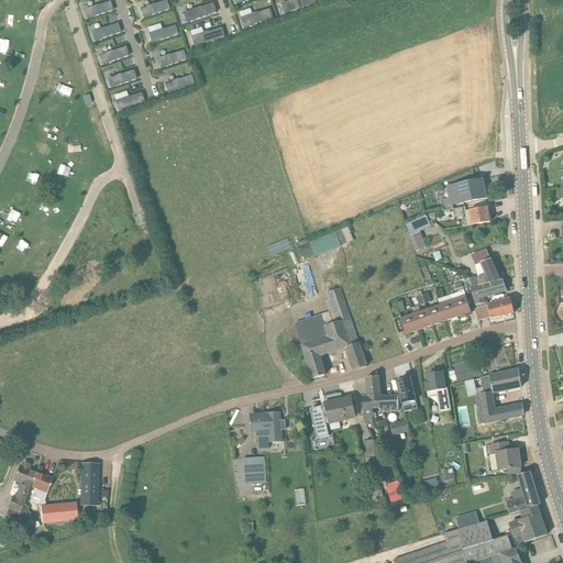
[(301,0),(297,1),(282,7),(285,15),(300,10),(316,4),(313,0),(301,0)]
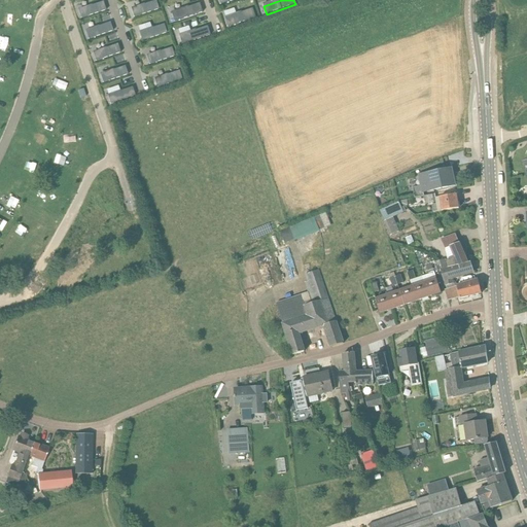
[(144,5),(133,9),(136,18),(159,9),(156,1),(144,5)]
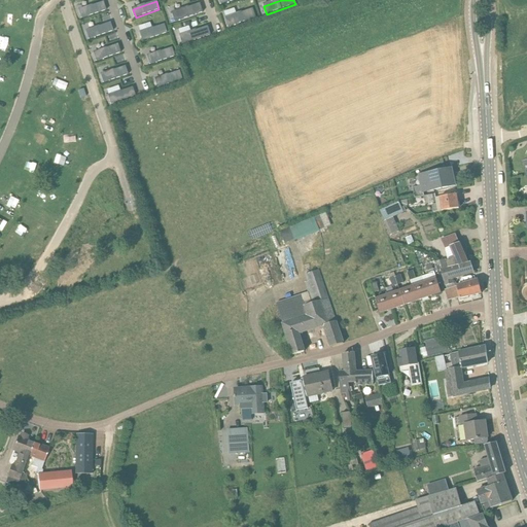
[(92,6),(80,10),(82,19),(106,10),(103,2),(92,6)]
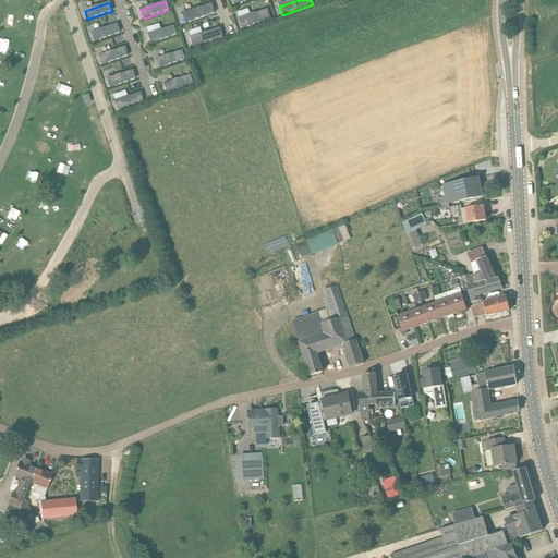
[(198,9),(183,14),(186,23),(215,14),(211,4),(198,9)]
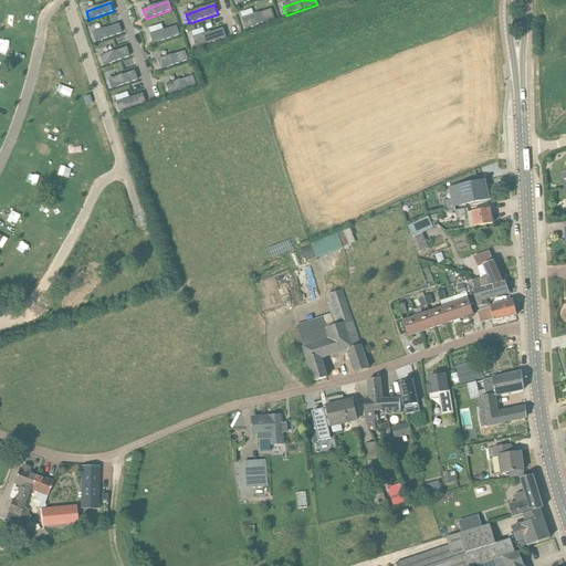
[(259,14),(243,20),(247,29),(274,20),(271,10),(259,14)]
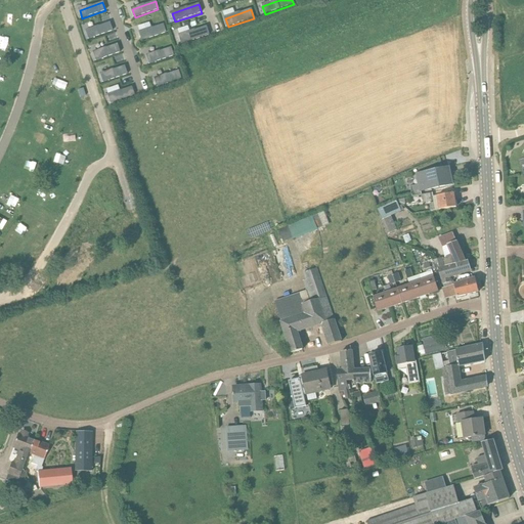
[(89,39),(113,31),(110,23),(98,27),(86,31),(89,39)]
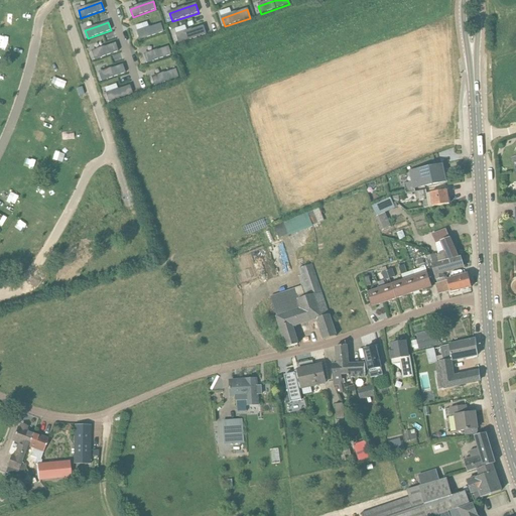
[(138,32),(140,40),(163,32),(160,24),(149,28),(138,32)]
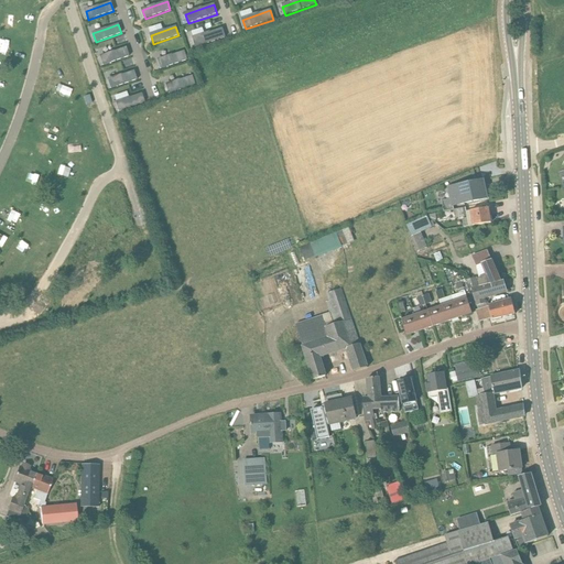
[(225,39),(221,29),(209,33),(194,39),(196,47),(225,39)]
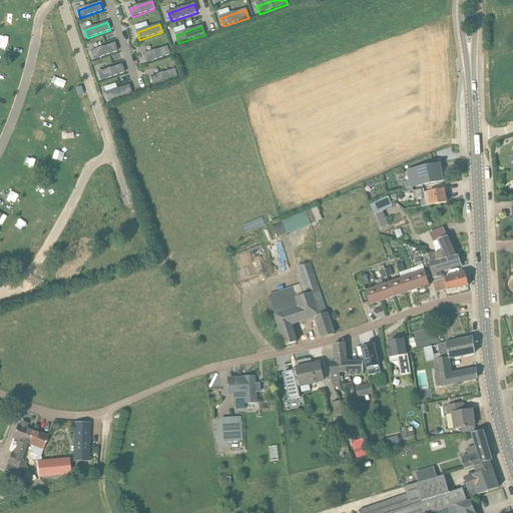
[(103,47),(103,48),(92,52),(94,60),(117,52),(114,43),(103,47)]
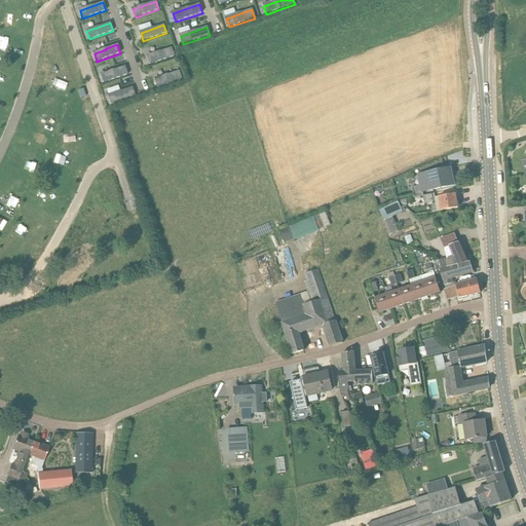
[(51,54),(60,51),(58,46),(49,49),(51,54)]
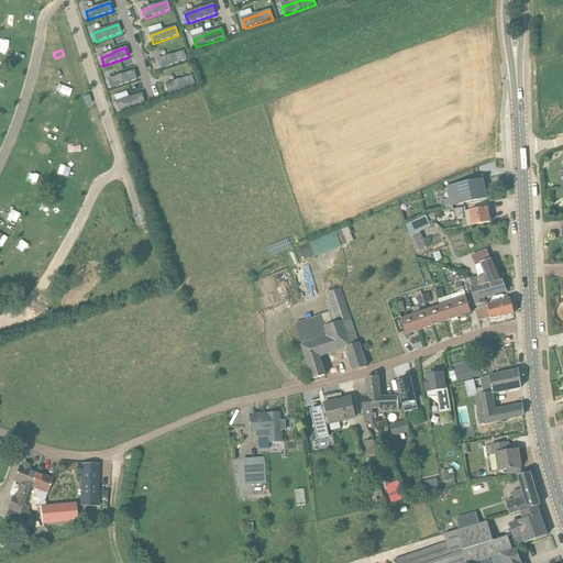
[(162,69),(187,61),(184,52),(170,55),(172,56),(158,61),(162,69)]
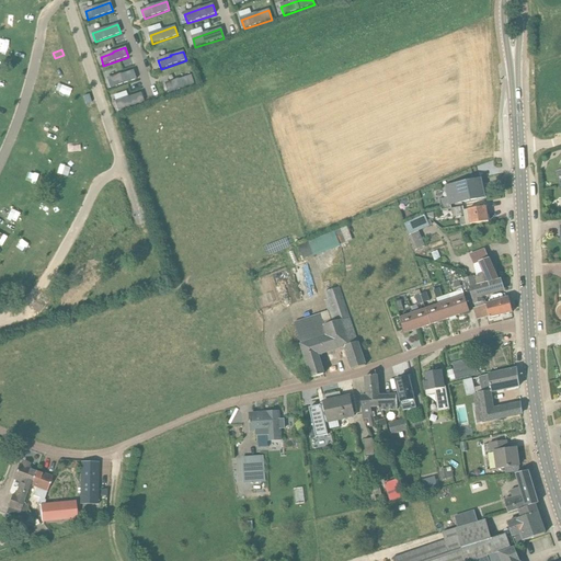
[(64,56),(53,60),(64,86),(75,81),(64,56)]
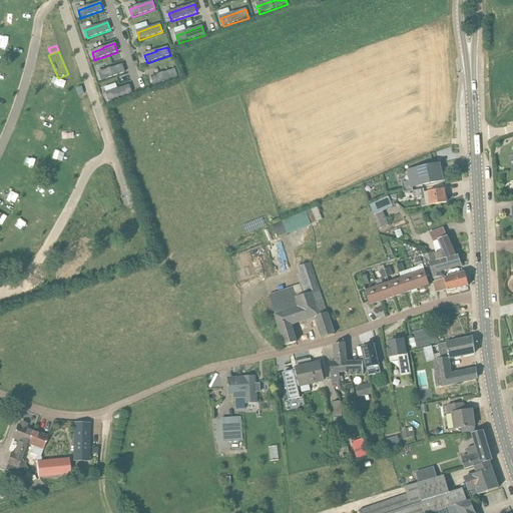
[(156,69),(157,74),(176,68),(174,63),(156,69)]
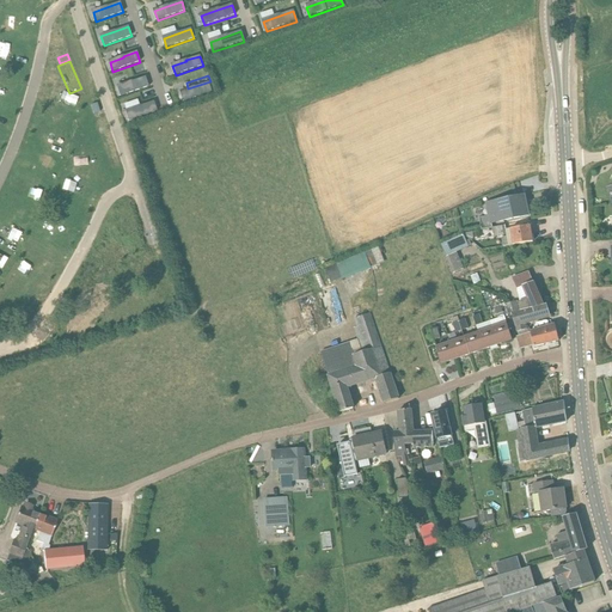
[(145,78),(132,81),(132,83),(118,87),(122,97),(148,87),(145,78)]
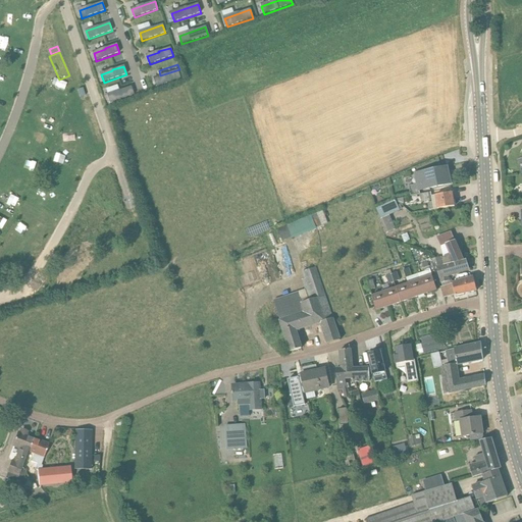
[(155,79),(157,87),(180,80),(177,70),(166,74),(155,79)]
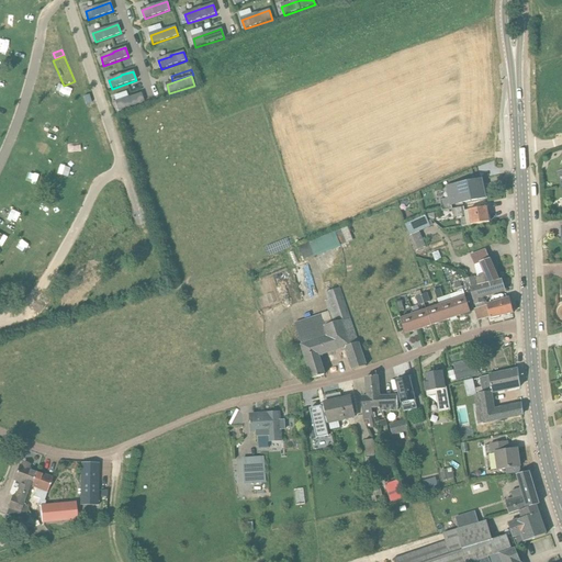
[(144,103),(141,93),(128,98),(128,99),(116,102),(120,111),(144,103)]
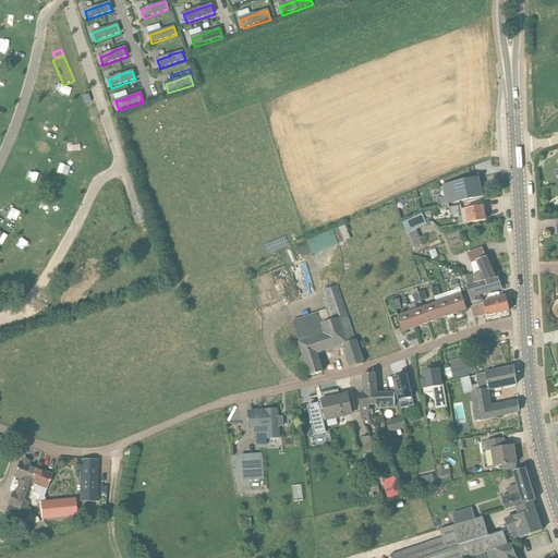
[(448,204),(471,199),(482,197),(478,183),(472,185),(471,180),(444,185),(448,204)]
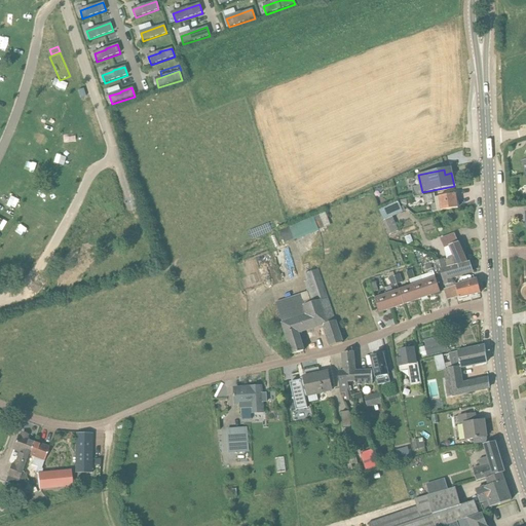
[(440,196),(443,211),(458,208),(455,194),(440,196)]
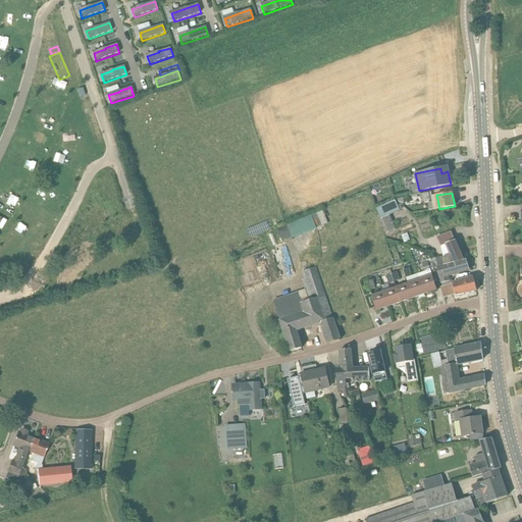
[(375,209),(380,218),(400,210),(395,201),(375,209)]
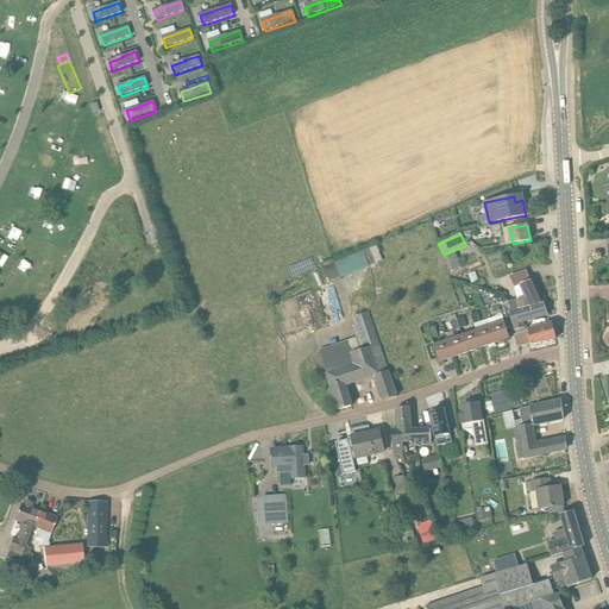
[(378,243),(325,263),(331,280),(384,259),(378,243)]
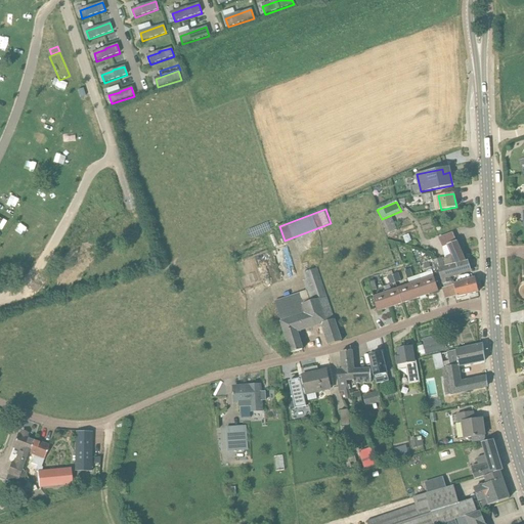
[(396,230),(390,217),(382,220),(388,234),(396,230)]
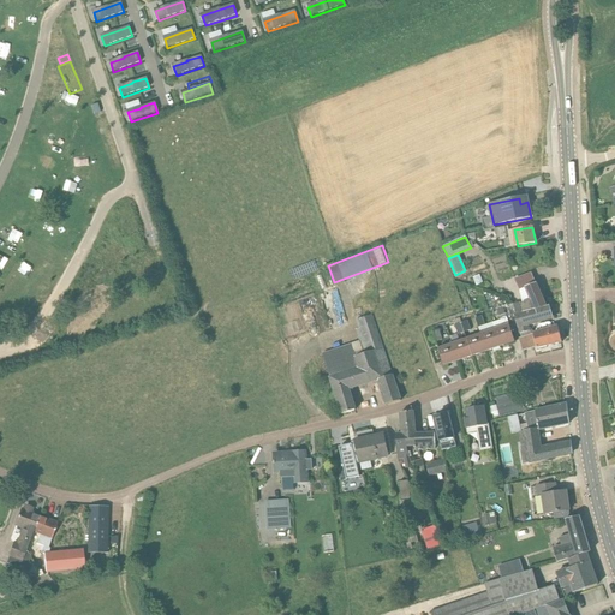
[(530,311),(545,306),(531,274),(514,281),(519,291),(524,288),(530,302),(521,304),(524,312),(530,311)]
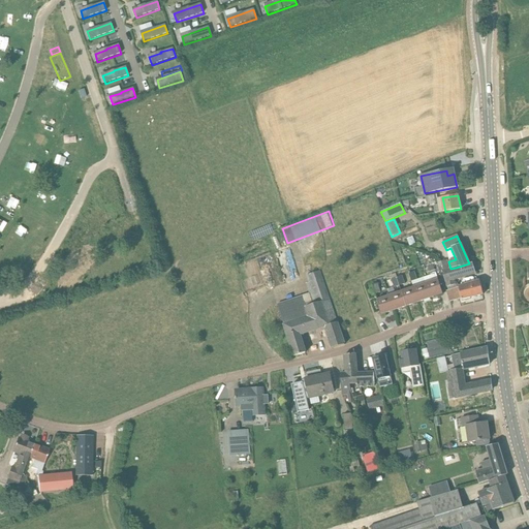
[(448,261),(447,261),(447,260),(441,262),(437,263),(439,271),(441,271),(442,272),(441,272),(447,286),(456,284),(455,281),(475,275),(472,263),(469,265),(469,263),(456,268),(450,269),(448,261)]
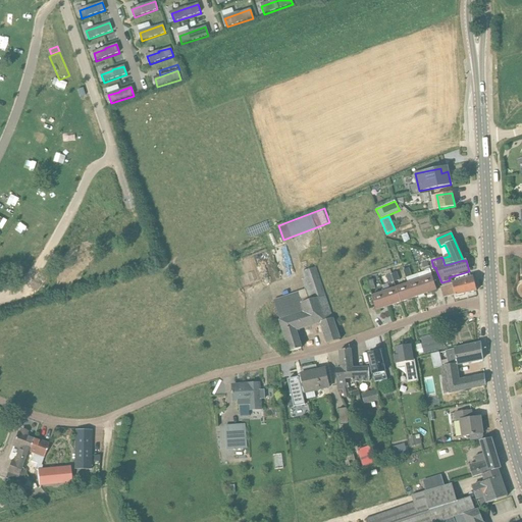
[(422,264),(424,270),(424,272),(430,270),(429,269),(427,262),(422,264)]
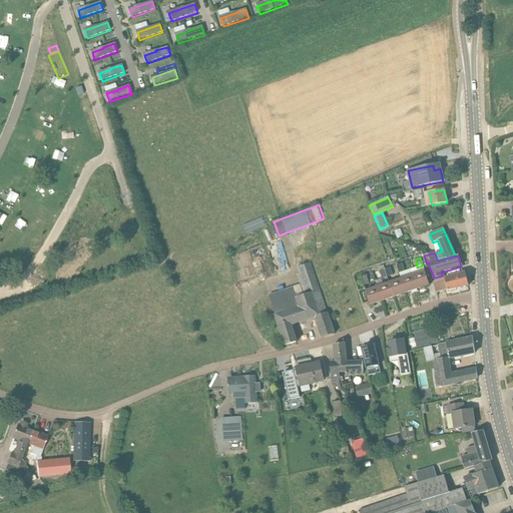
[(316,318),(323,339),(334,335),(310,263),(297,268),(299,275),(297,276),(300,286),(268,296),(286,346),(297,343),(291,325),(316,318)]
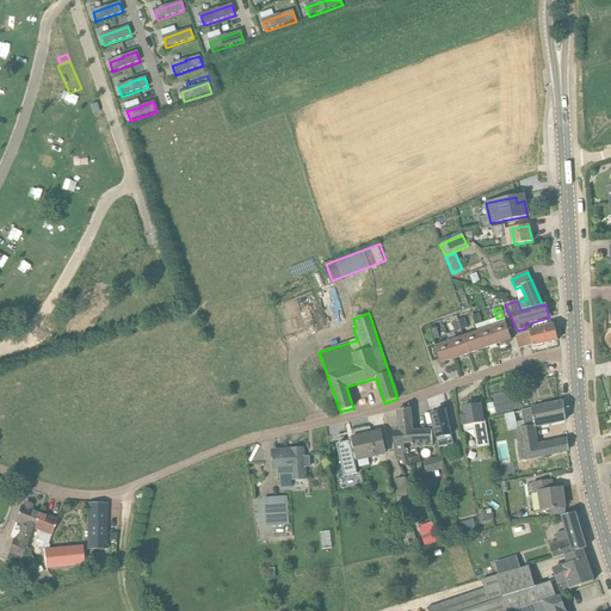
[(475,325),(475,326),(482,323),(479,314),(473,316),(475,325)]
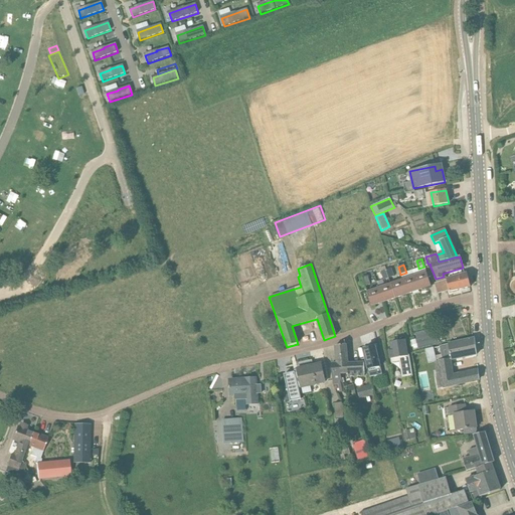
[(388,278),(394,276),(391,269),(386,271),(388,278)]
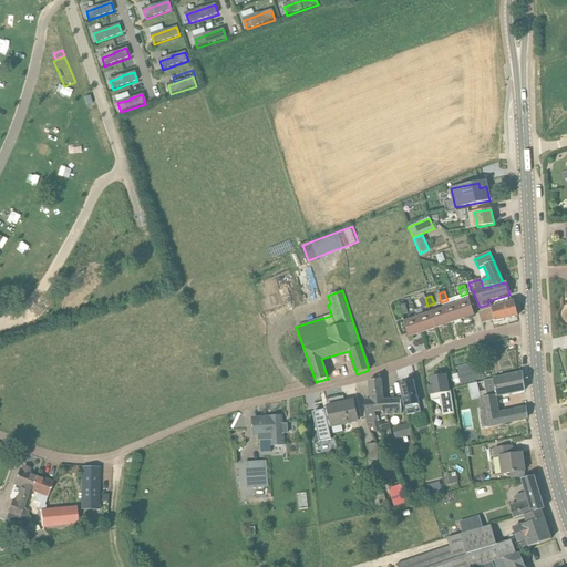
[(474,316),(470,299),(456,303),(462,320),(474,316)]
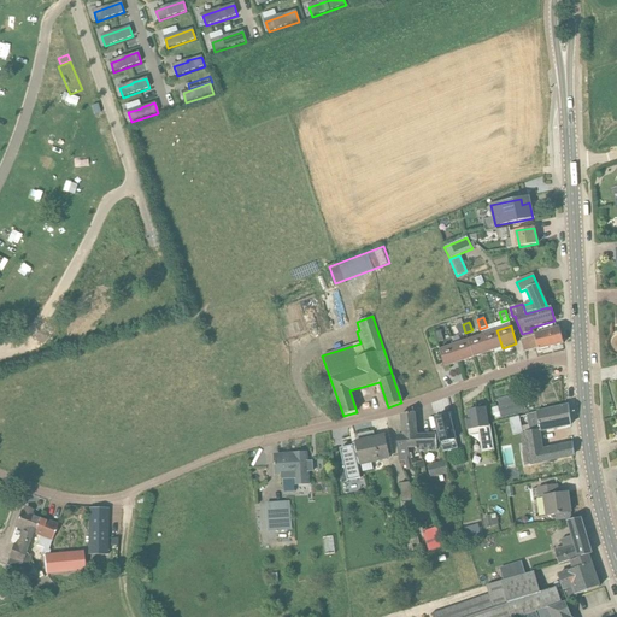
[(539,350),(564,344),(559,328),(535,335),(534,331),(532,331),(522,334),(523,339),(521,340),(524,352),(538,350),(539,350)]
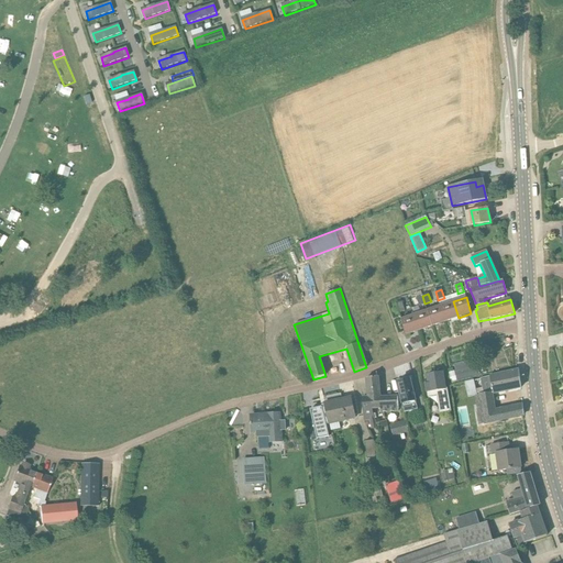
[(445,322),(459,318),(453,301),(452,301),(440,306),(445,322)]
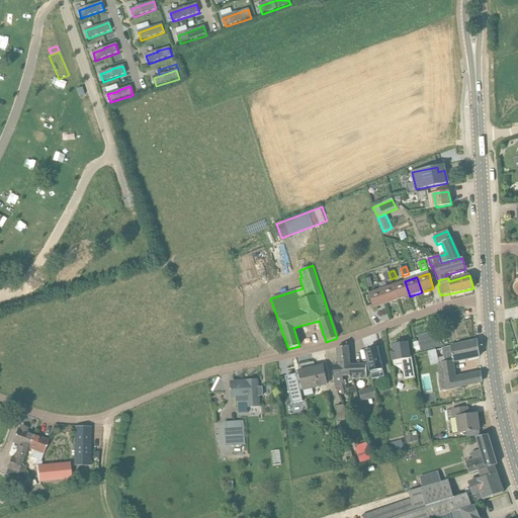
[(372,286),(370,278),(364,280),(367,288),(372,286)]
